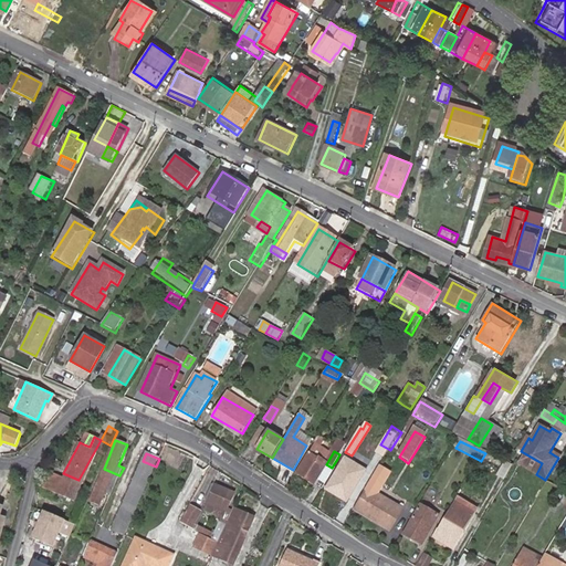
[(314,484),(326,464),(310,454),(297,474),(314,484)]
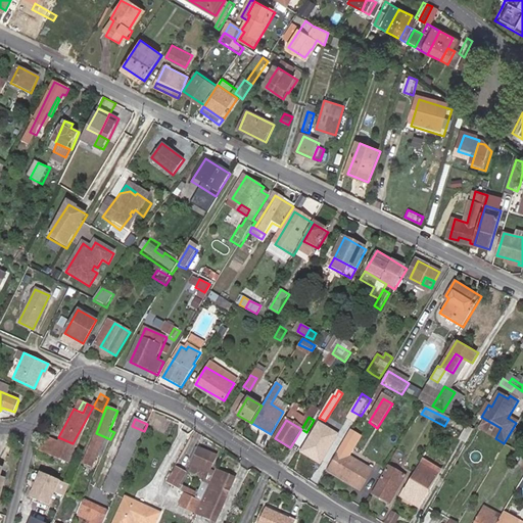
[(337,435),(319,423),(310,438),(301,453),(320,464),(337,435)]
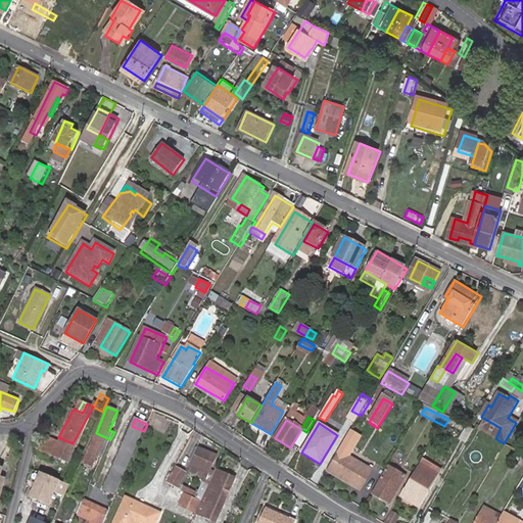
[(129,432),(141,437),(144,431),(132,426),(129,432)]
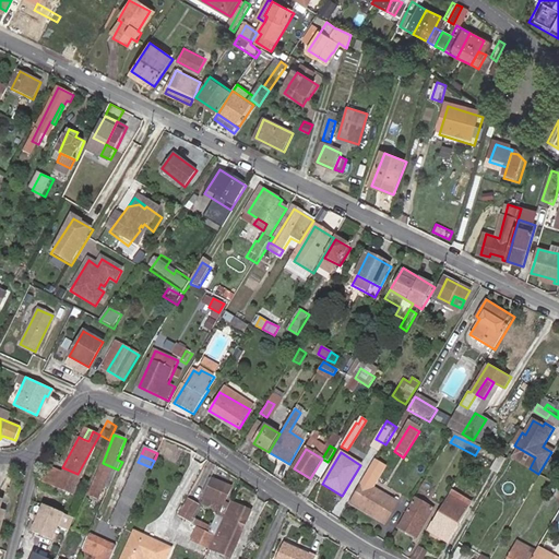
[(135,468),(147,474),(151,467),(138,462),(135,468)]
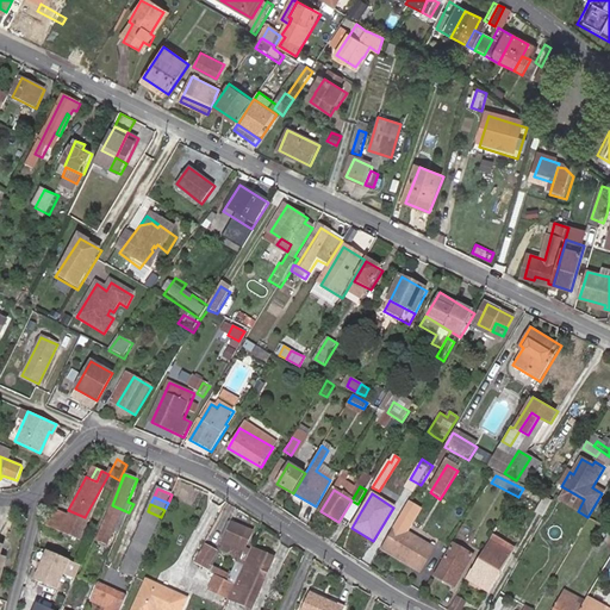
[(129,512),(112,505),(101,529),(103,529),(99,537),(107,542),(111,533),(113,534),(118,523),(123,526),(129,512)]
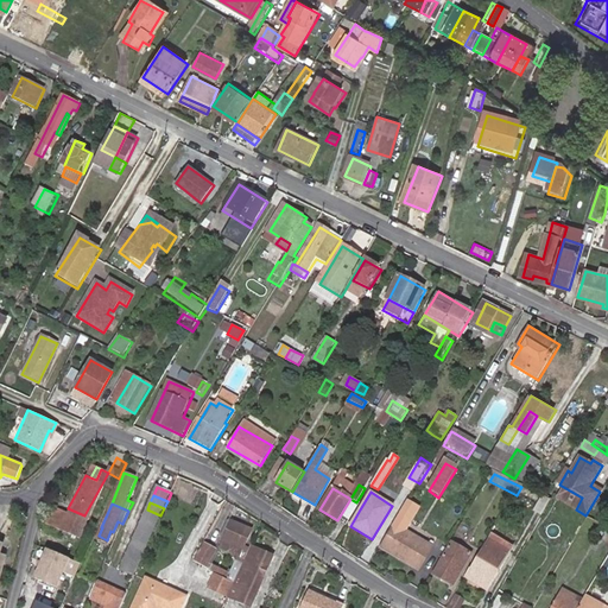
[(84,515),(68,508),(65,514),(51,507),(45,519),(52,524),(74,534),(81,521),(84,515)]
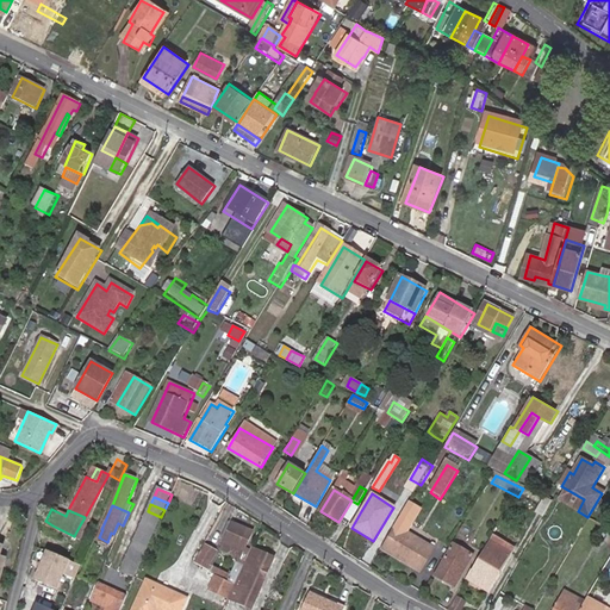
[(144,518),(159,526),(161,517),(148,511),(144,518)]
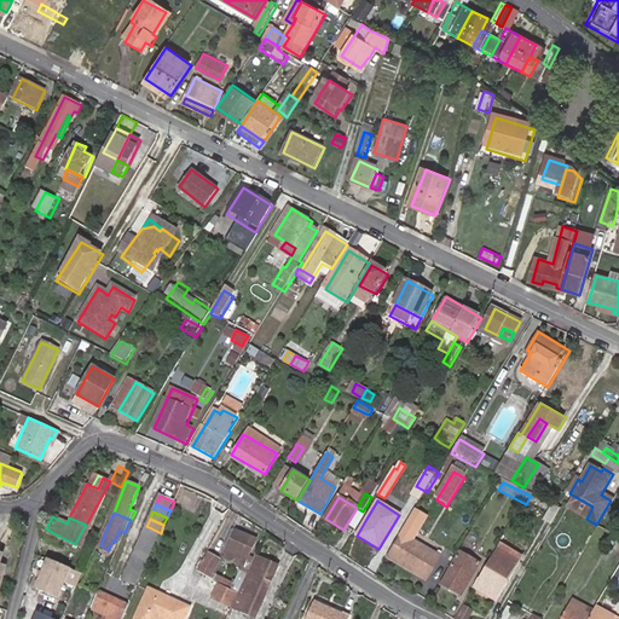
[(143,534),(156,541),(161,533),(146,526),(143,534)]
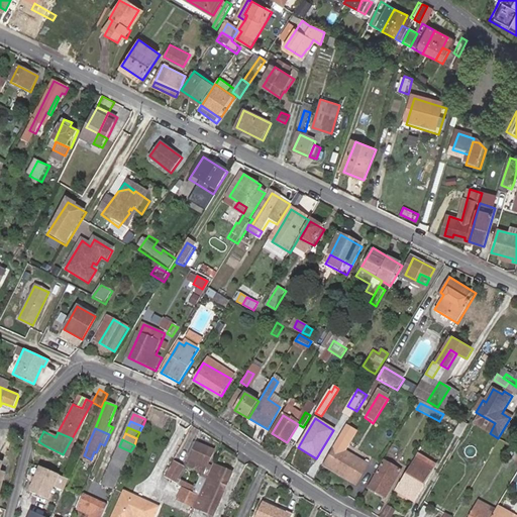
[(212,449),(195,441),(184,464),(206,474),(210,464),(206,462),(212,449)]
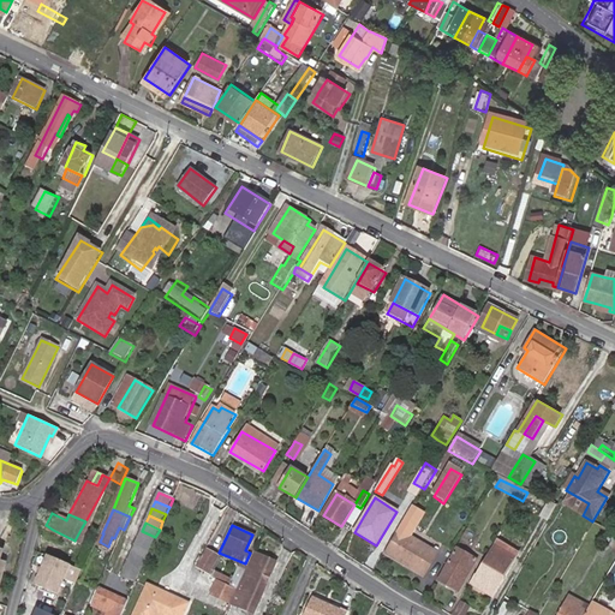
[(407,561),(425,573),(437,554),(401,530),(387,553),(405,565),(407,561)]
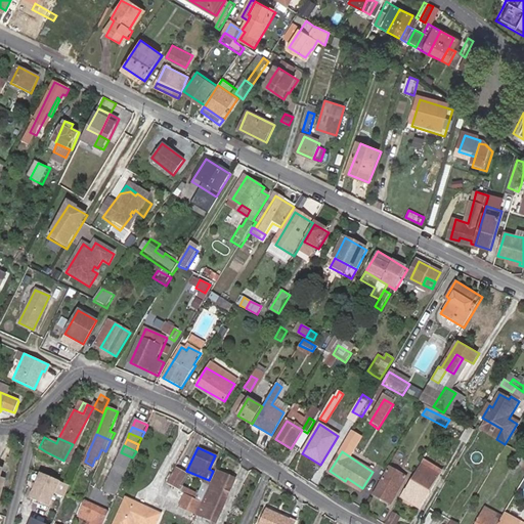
[(118,459),(130,464),(132,457),(121,452),(118,459)]
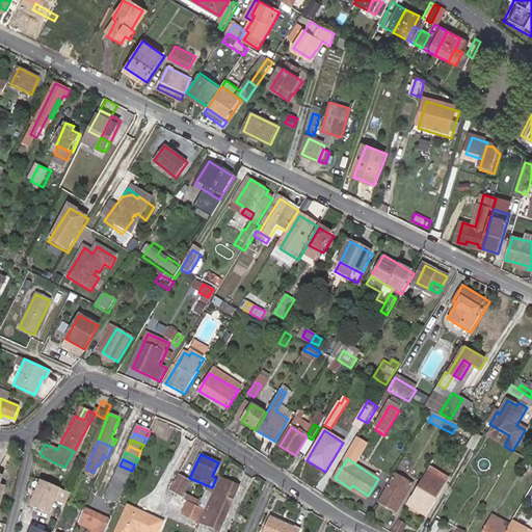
[(116,472),(129,478),(132,471),(120,466),(116,472)]
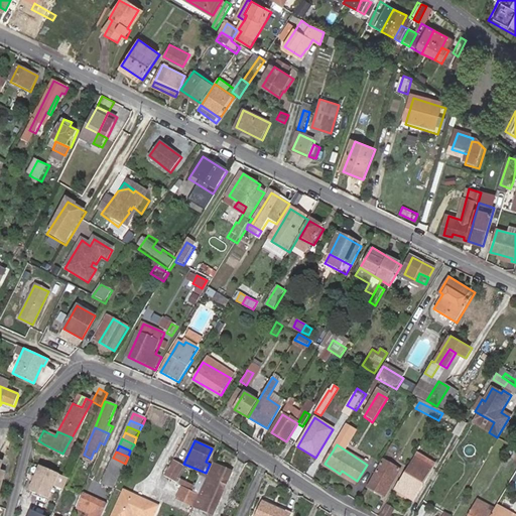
[(432,461),(419,453),(397,491),(414,501),(433,469),(429,467),(432,461)]
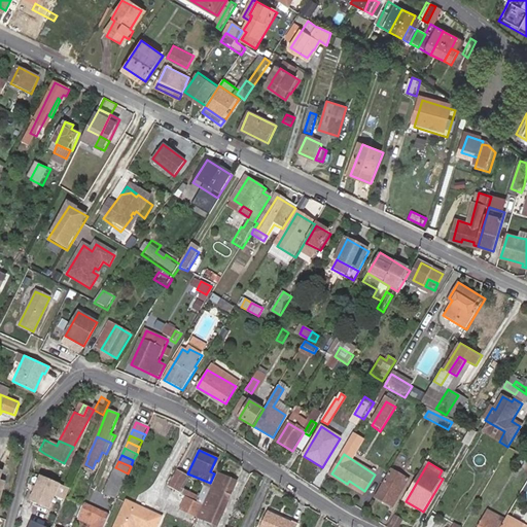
[(115,467),(112,475),(125,480),(128,473),(115,467)]
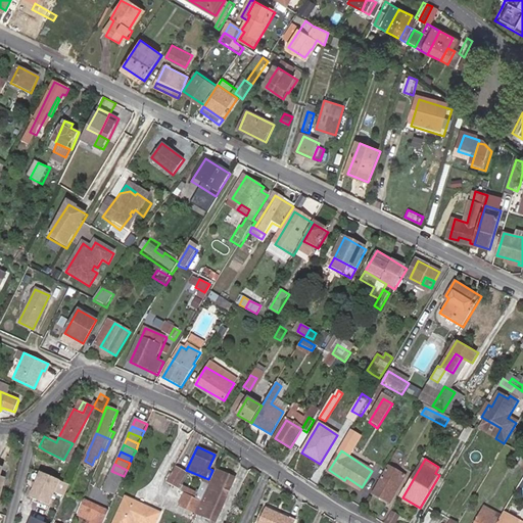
[(389,504),(406,477),(390,467),(374,493),(389,504)]
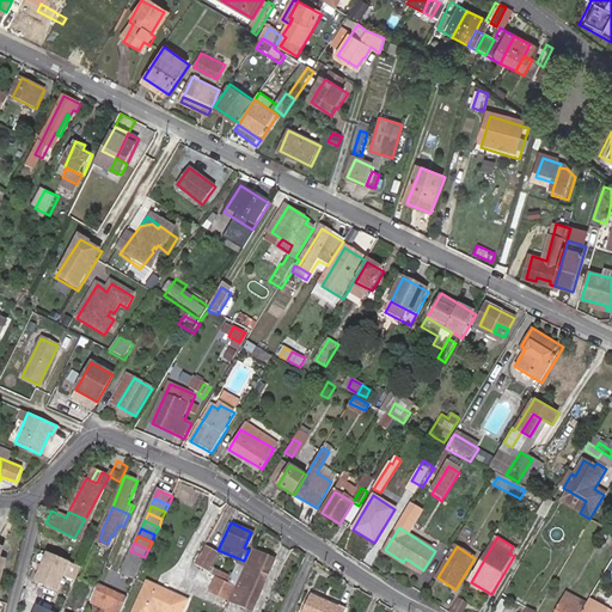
[(213,571),(214,567),(220,554),(209,549),(201,565),(213,571)]
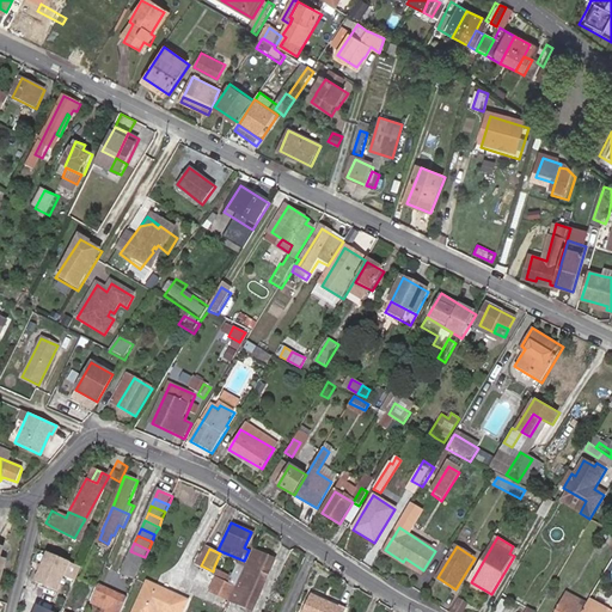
[(130,551),(127,560),(141,565),(145,557),(130,551)]
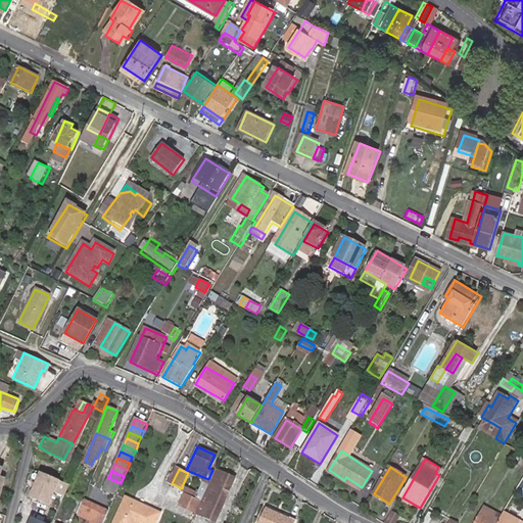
[(59,481),(41,473),(30,497),(48,506),(59,481)]
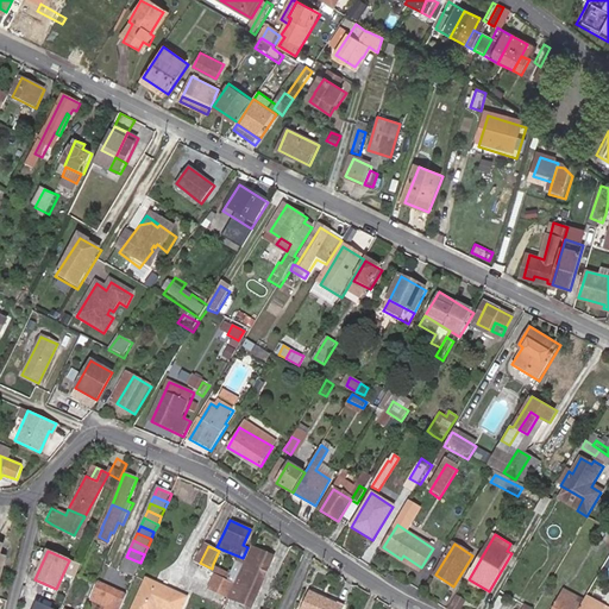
[(230,598),(251,608),(274,556),(263,551),(261,554),(253,552),(240,581),(238,579),(230,598)]
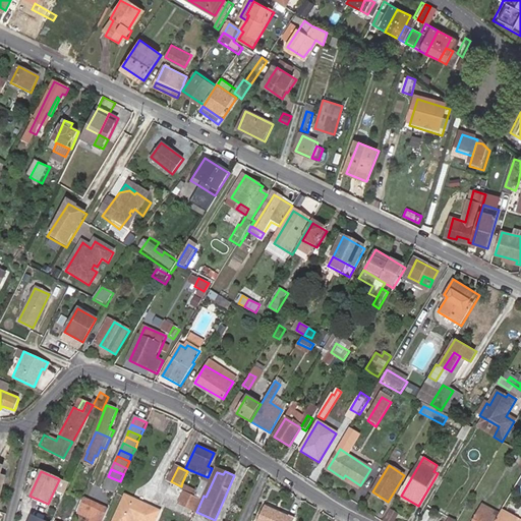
[(358,488),(360,485),(345,475),(343,478),(358,488)]
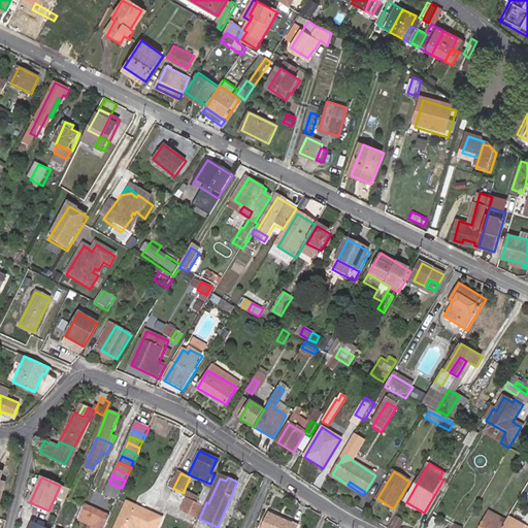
[(109,483),(107,489),(119,494),(122,488),(109,483)]
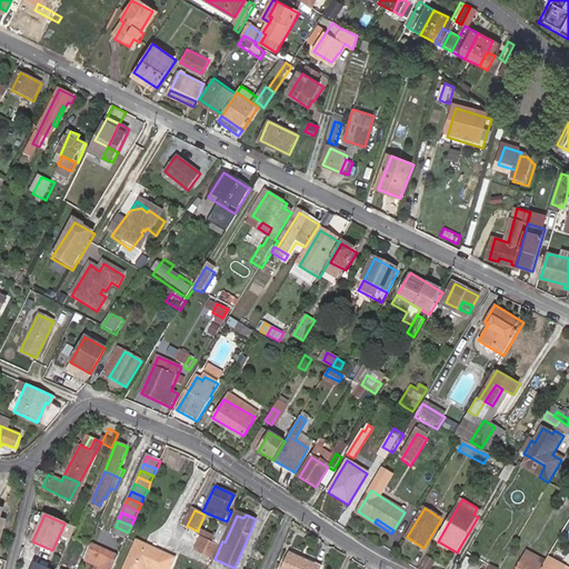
[(221,541),(227,528),(220,525),(216,533),(213,538),(221,541)]
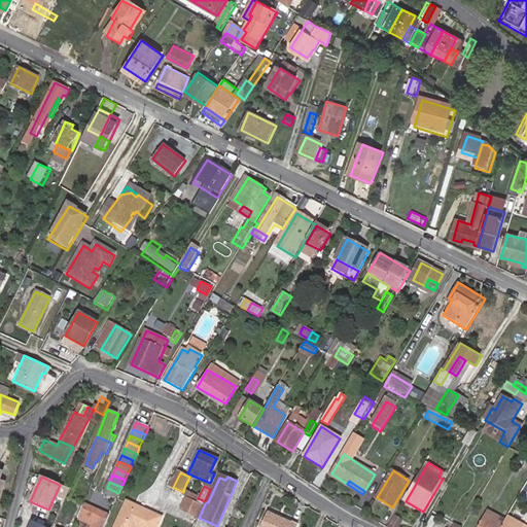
[(114,499),(115,500),(118,493),(107,488),(103,495),(114,499)]
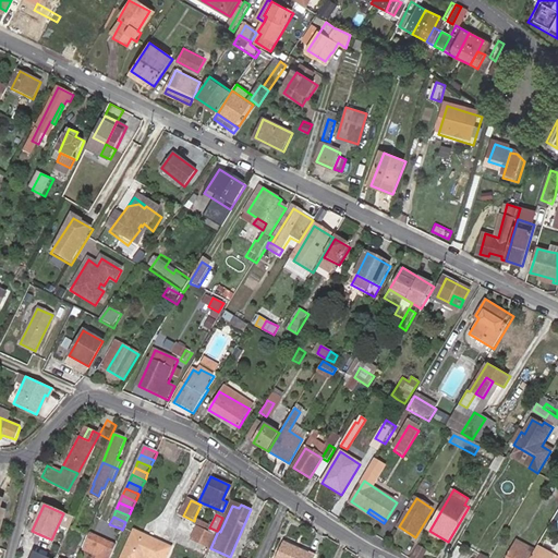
[(209,528),(211,523),(195,517),(194,521),(209,528)]
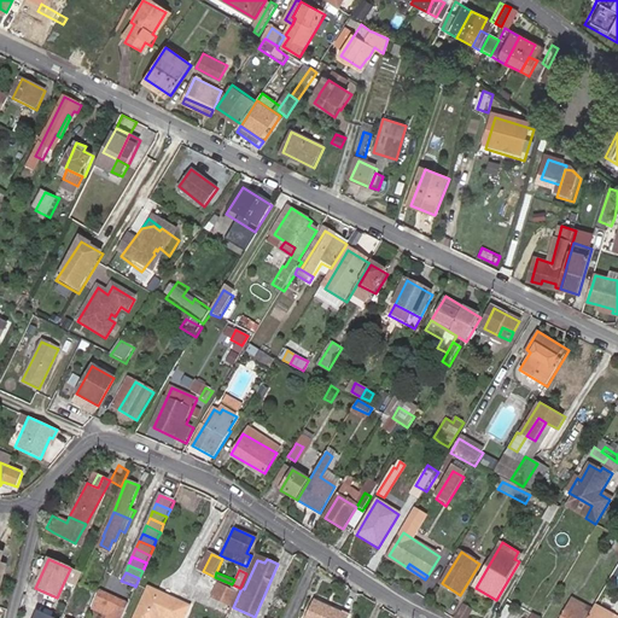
[(237,595),(211,584),(207,594),(231,606),(237,595)]
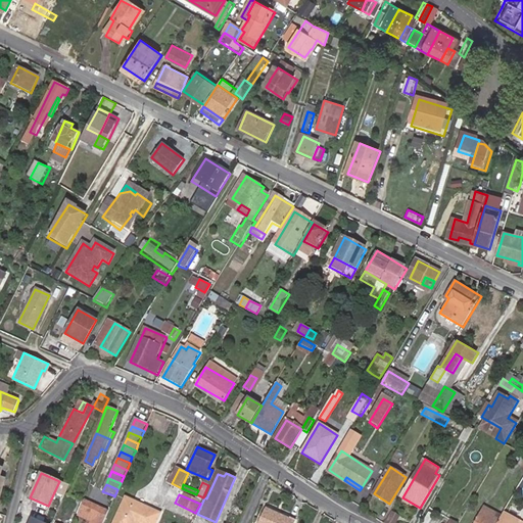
[(154,522),(159,513),(126,497),(113,522),(127,522),(128,522),(129,522),(154,522)]
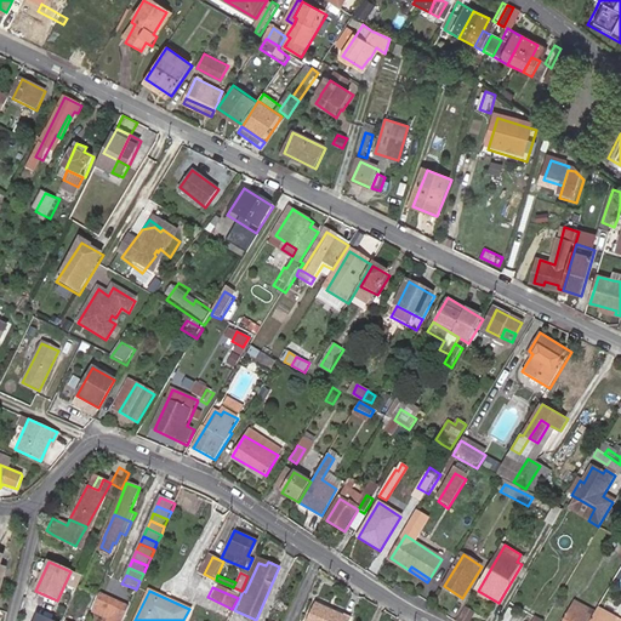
[(119,620),(127,603),(103,593),(96,610),(119,620)]
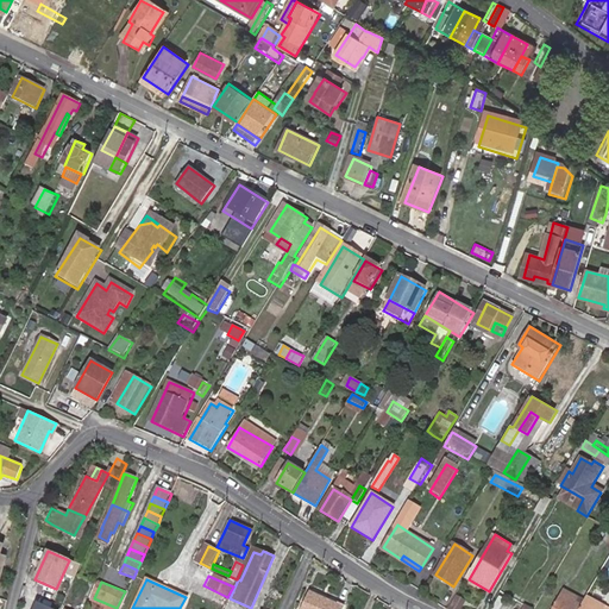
[(552,608),(576,608),(579,604),(575,601),(576,597),(562,590),(552,608)]
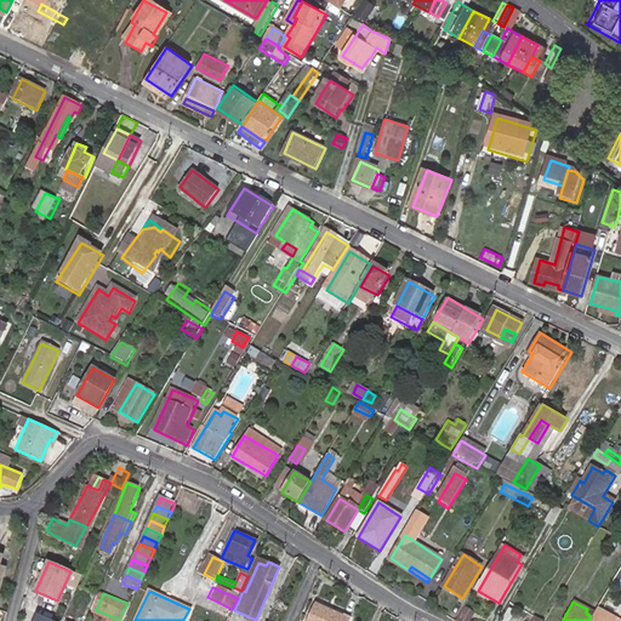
[(348,617),(315,603),(308,620),(348,620),(351,619),(348,617)]
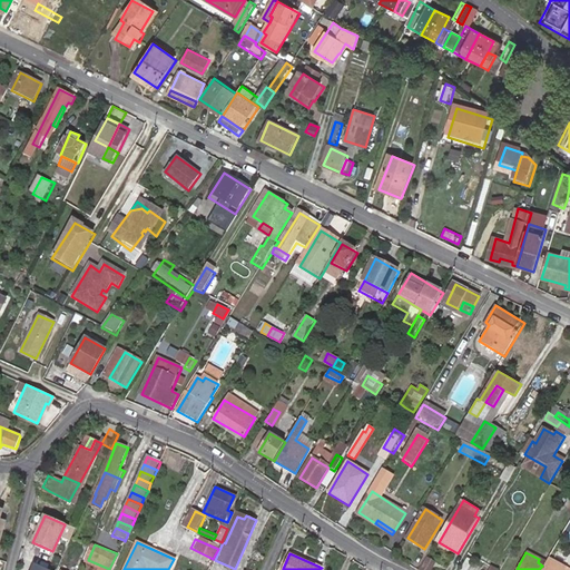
[(569,569),(569,566),(548,554),(542,566),(539,569),(569,569)]
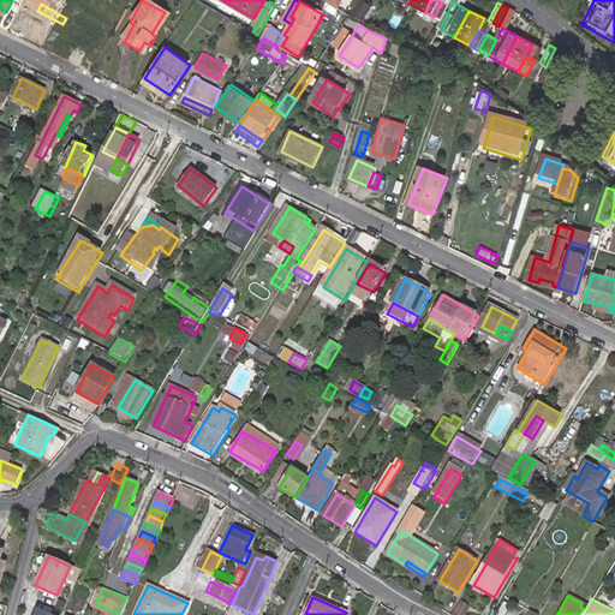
[(453,614),(464,614),(470,605),(461,601),(453,614)]
